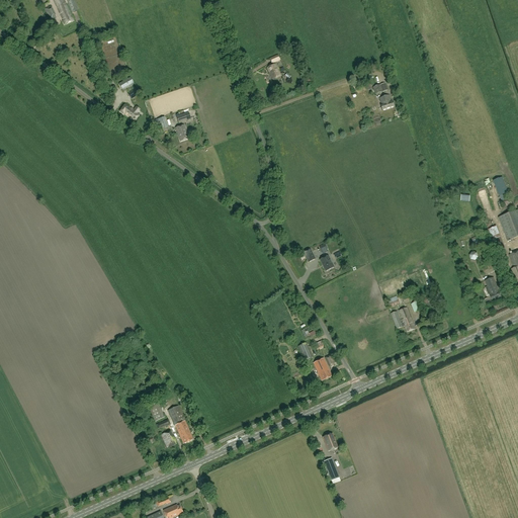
[(63,0),(54,0),(58,9),(57,9),(64,24),(65,24),(65,25),(73,21),(63,0)]
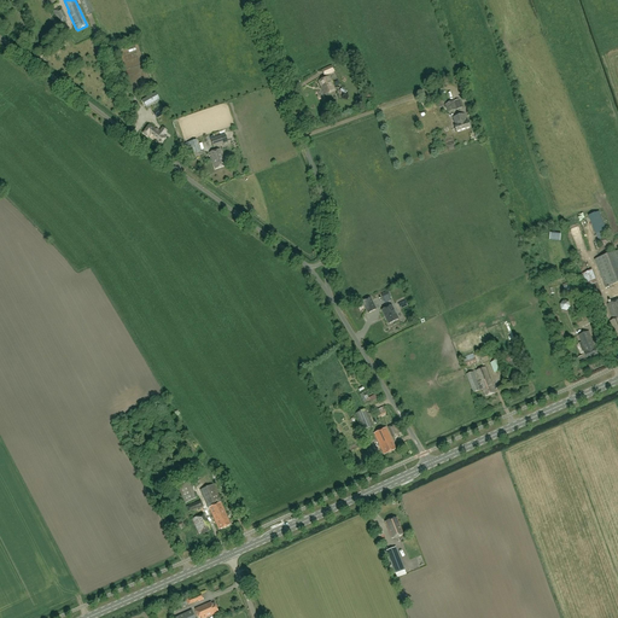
[(88,0),(80,0),(87,16),(93,13),(88,0)]
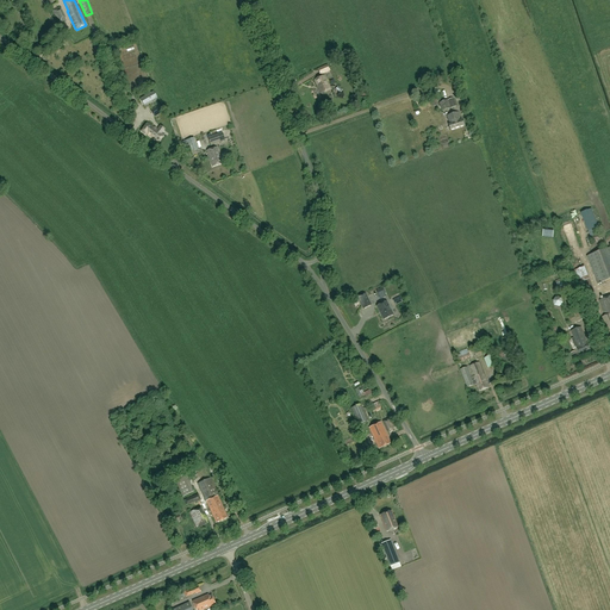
[(67,20),(60,7),(53,11),(60,24),(67,20)]
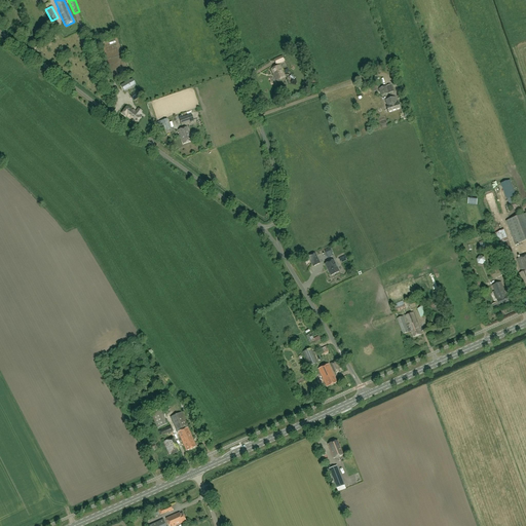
[(285,77),(279,66),(271,69),(276,80),(285,77)]
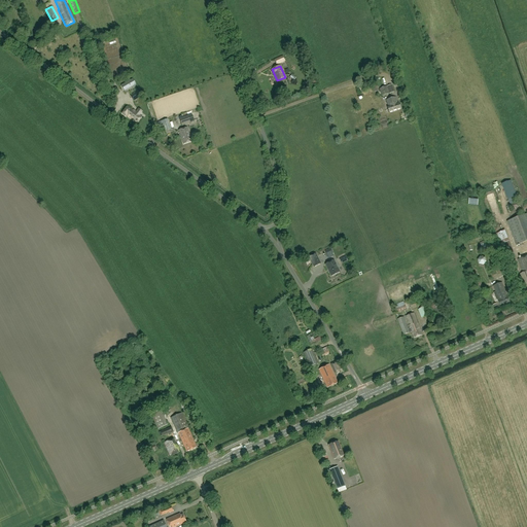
[(125,92),(136,85),(132,77),(129,79),(130,81),(120,85),(125,92)]
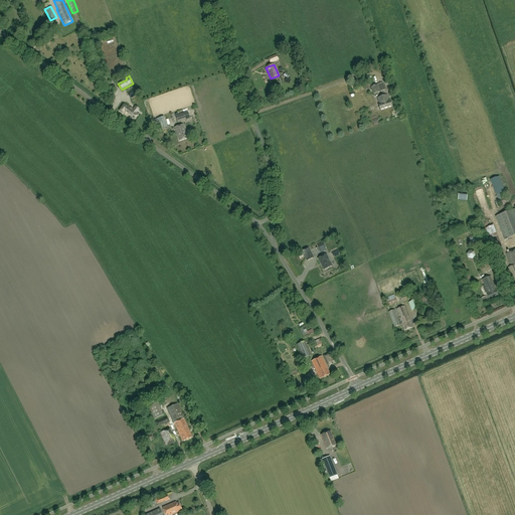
[(380,92),(377,84),(370,87),(373,95),(380,92)]
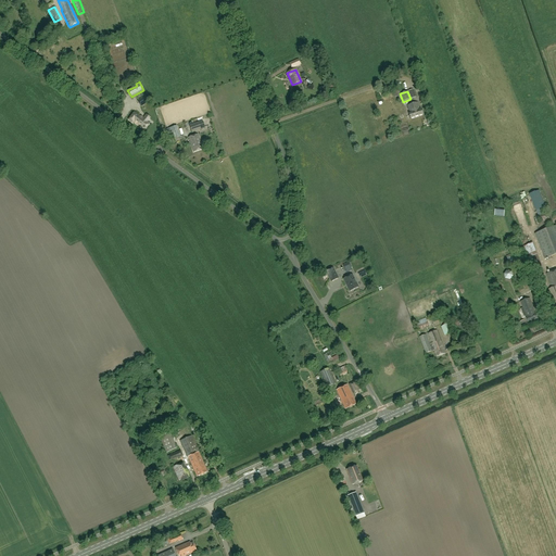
[(146,97),(138,101),(141,106),(149,102),(146,97)]
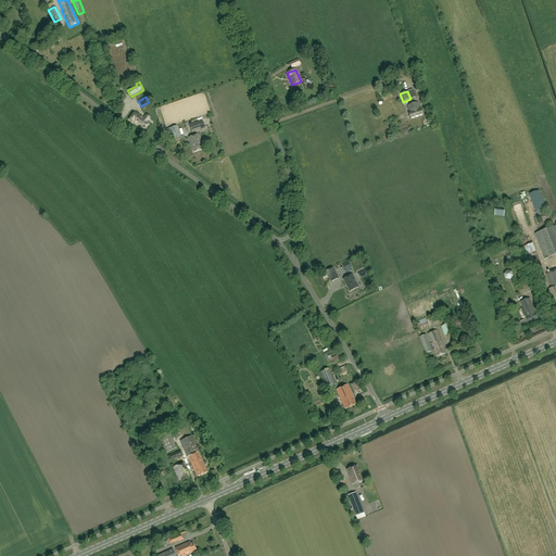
[(146,115),(143,118),(135,112),(129,121),(133,123),(134,122),(144,130),(150,123),(148,122),(150,118),(146,115)]
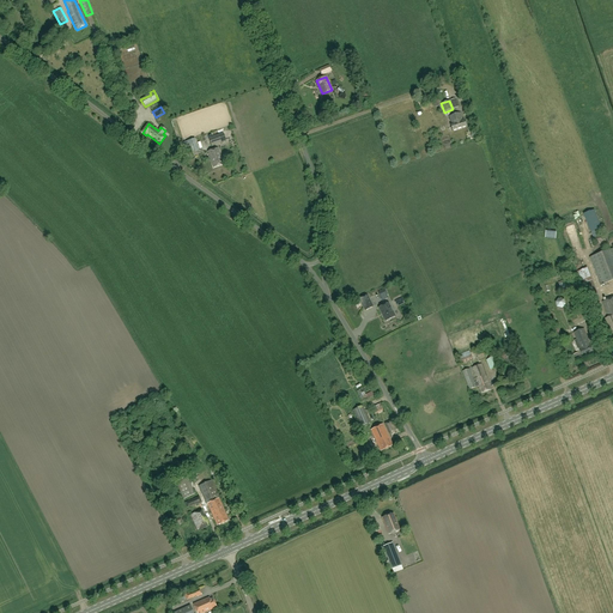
[(226,141),(224,134),(210,139),(212,146),(226,141)]
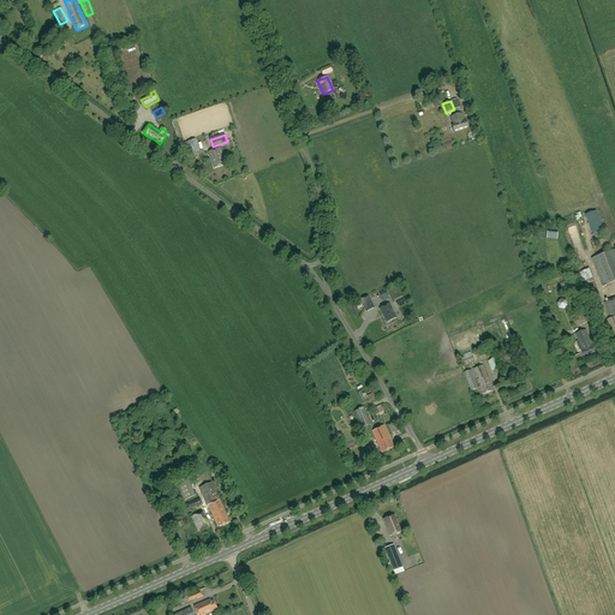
[(195,139),(186,142),(186,143),(190,154),(192,154),(199,151),(195,139)]
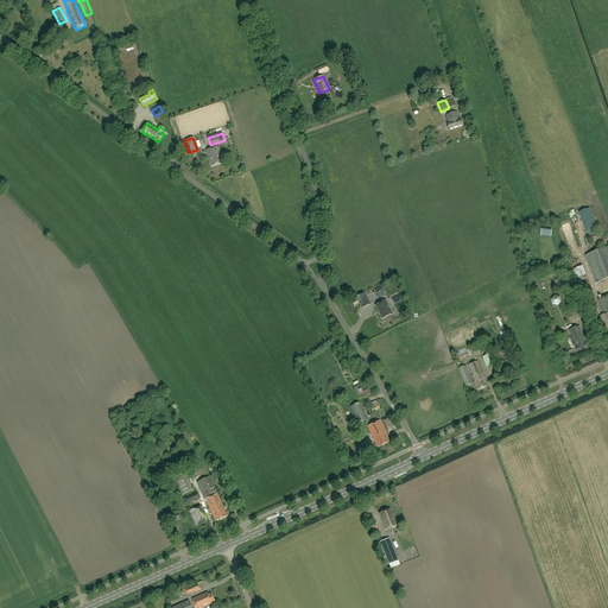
[(207,151),(211,166),(221,164),(216,147),(207,151)]
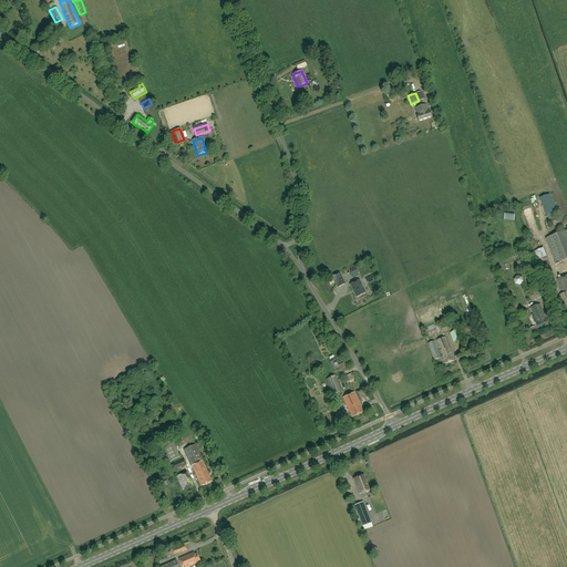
[(549,220),(552,227),(560,224),(557,217),(549,220)]
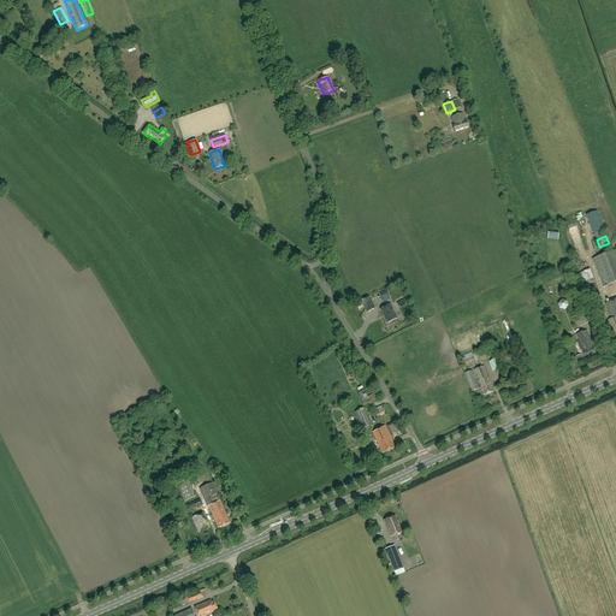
[(615,250),(593,260),(604,288),(615,282),(615,250)]
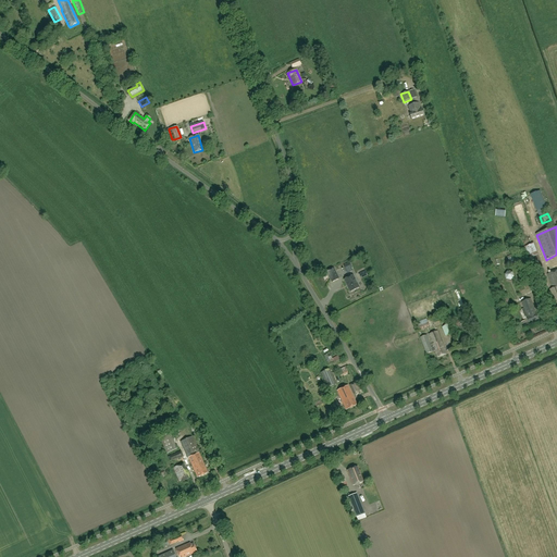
[(529,259),(534,271),(543,268),(537,256),(539,256),(534,244),(524,247),(529,259)]
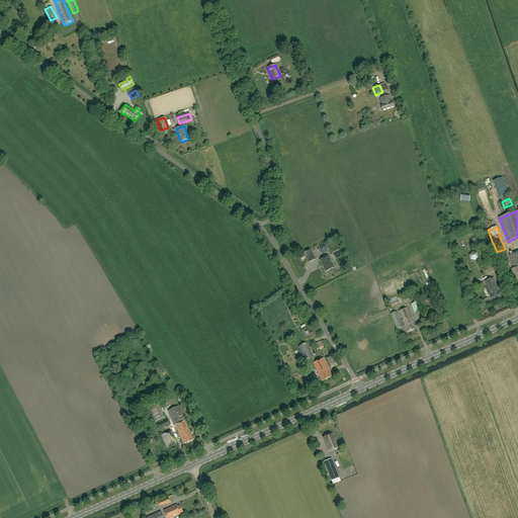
[(309,262),(315,259),(311,250),(304,253),(309,262)]
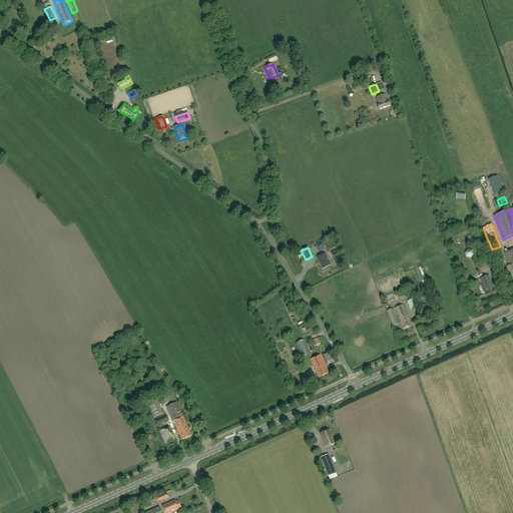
[(510,267),(512,265),(512,248),(504,252),(510,267)]
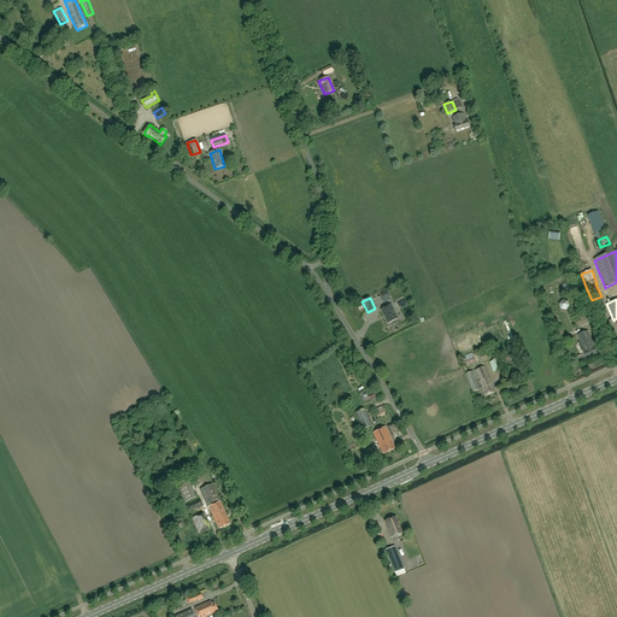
[(568,303),(563,300),(559,305),(560,310),(566,311),(570,307),(568,303)]
